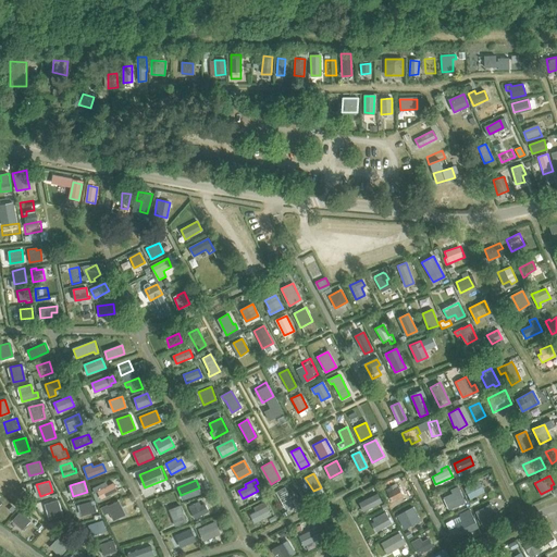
[(479,482),(465,489),(470,498),(483,492),(479,482)]
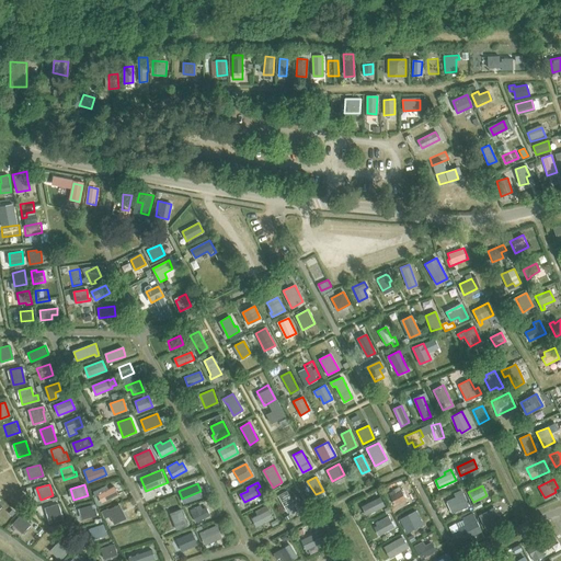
[(114,487),(98,494),(100,497),(96,499),(99,504),(102,503),(118,494),(114,487)]
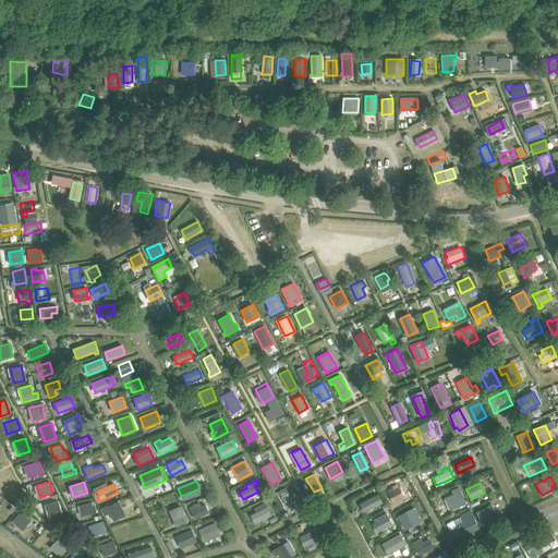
[(386,489),(393,502),(404,497),(399,488),(393,490),(392,487),(386,489)]
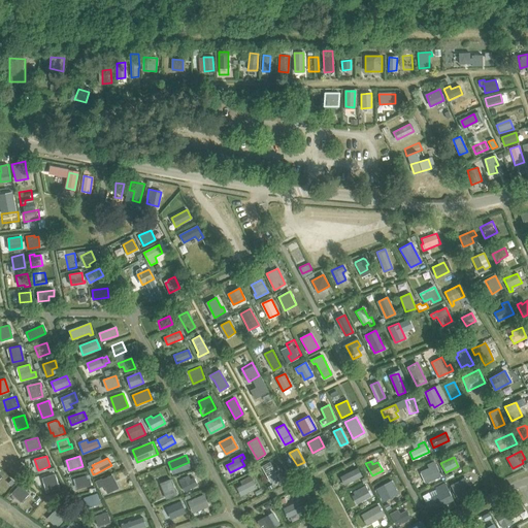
[(427,464),(429,468),(421,471),(426,483),(440,475),(434,461),(427,464)]
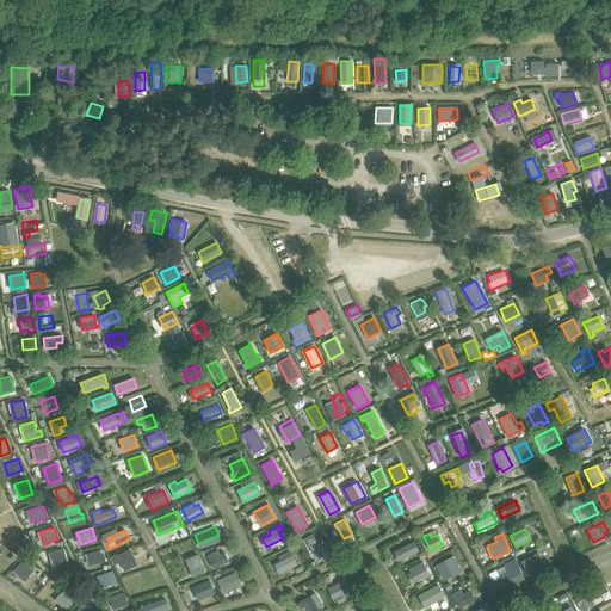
[(322,553),(313,535),(303,539),(314,557),(322,553)]
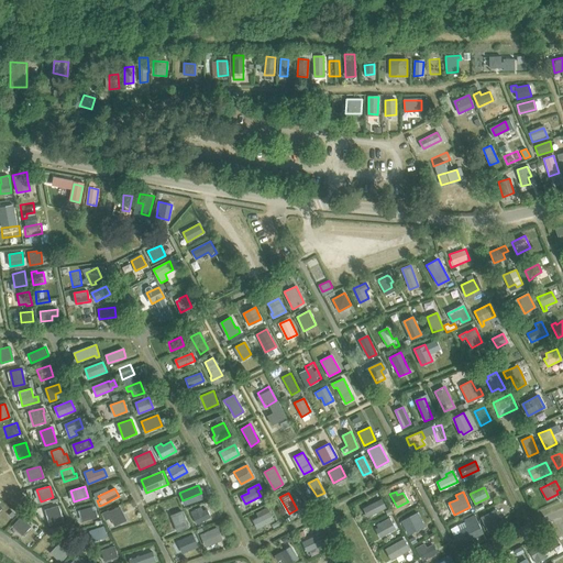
[(178,501),(177,497),(175,497),(173,494),(157,499),(161,508),(178,501)]
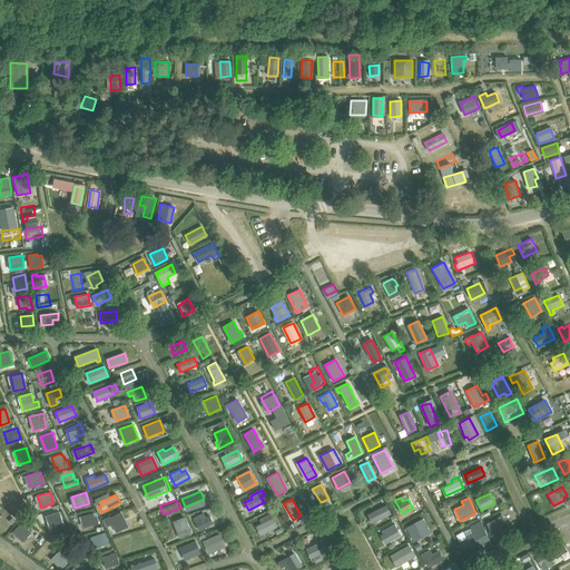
[(390,514),(385,505),(367,514),(372,523),(390,514)]
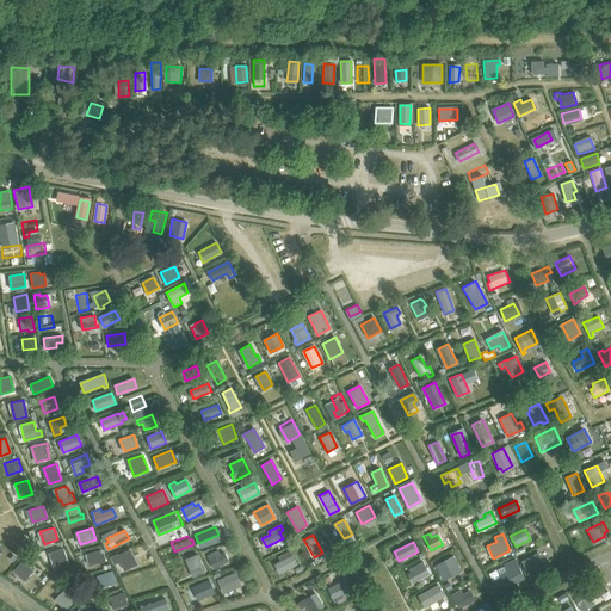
[(59,563),(60,568),(68,566),(63,549),(49,553),(53,565),(59,563)]
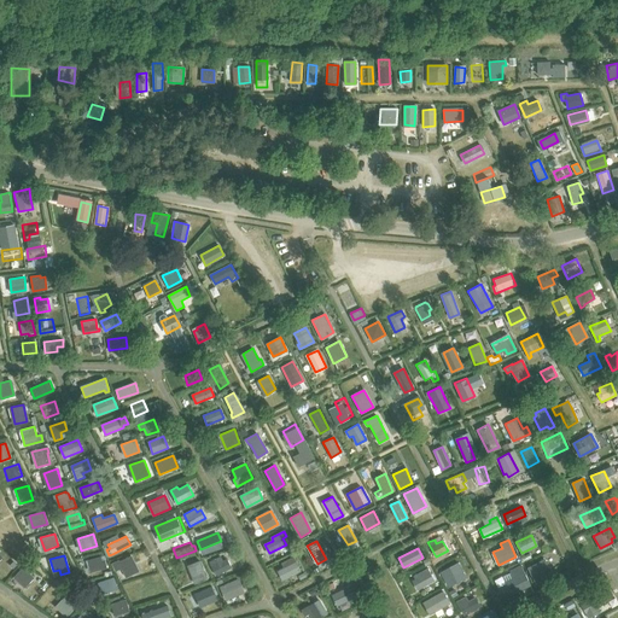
[(122,569),(126,577),(138,571),(130,555),(120,561),(118,560),(114,563),(117,570),(122,569)]
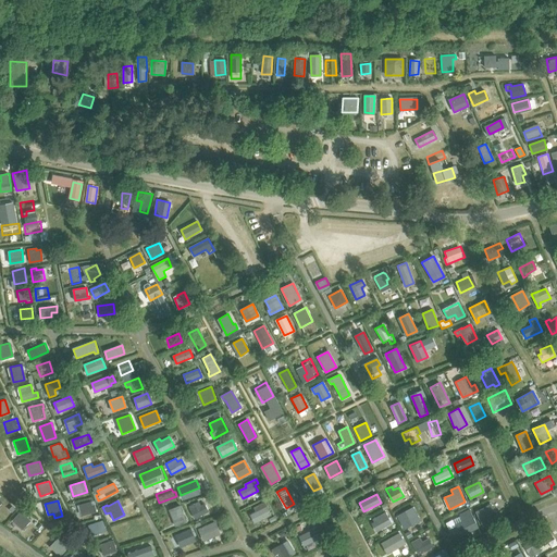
[(81,516),(86,515),(96,511),(95,505),(93,506),(91,502),(77,505),(81,516)]
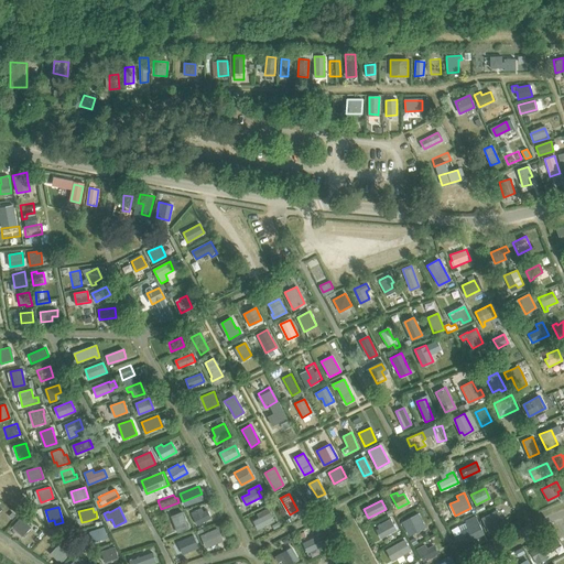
[(191,512),(197,525),(212,518),(207,510),(203,511),(201,508),(191,512)]
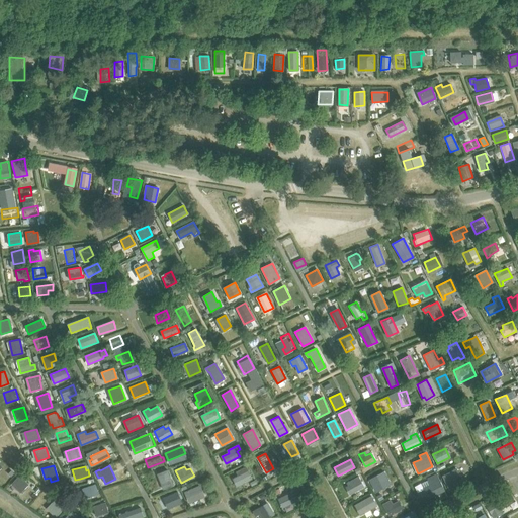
[(233,479),(237,486),(252,479),(246,466),(236,471),(238,476),(233,479)]
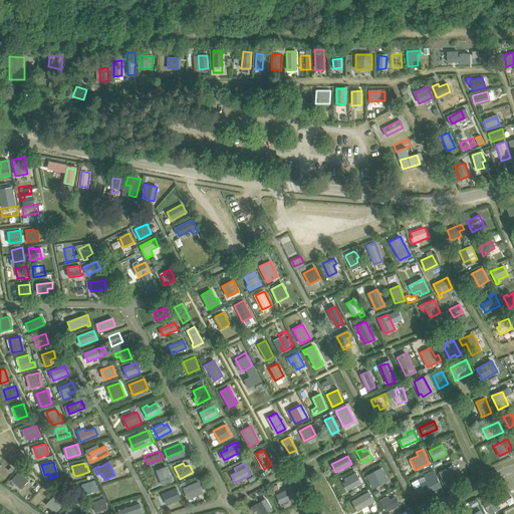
[(454,482),(453,478),(459,475),(453,464),(439,472),(446,486),(454,482)]
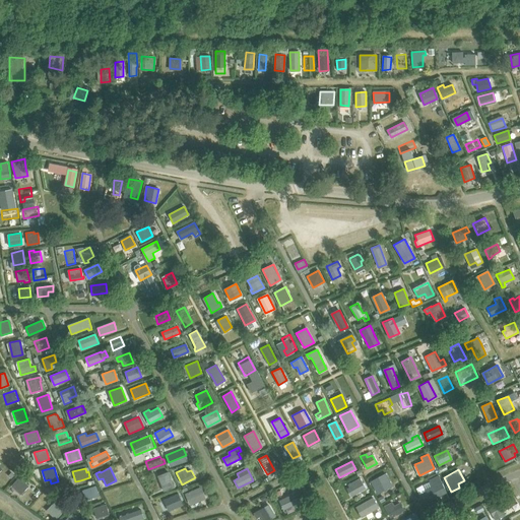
[(158,475),(165,491),(175,486),(169,471),(158,475)]
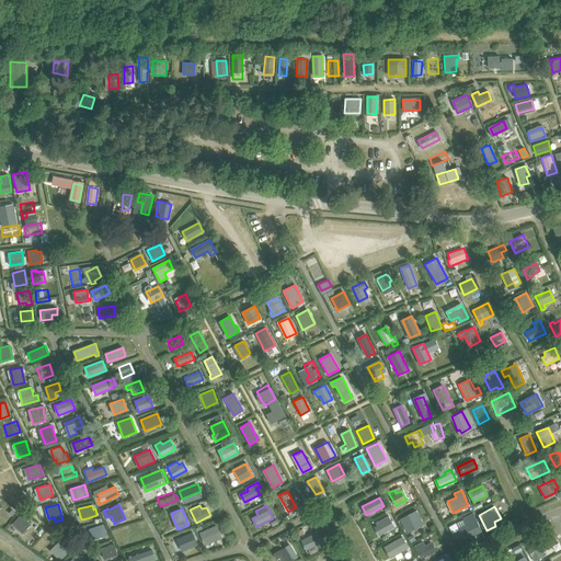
[(400,519),(408,533),(424,524),(416,510),(400,519)]
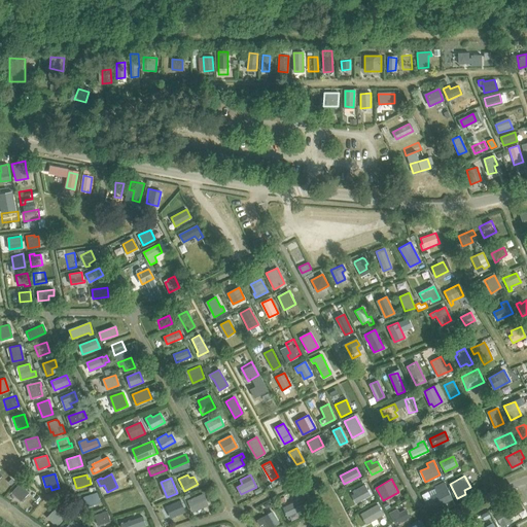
[(451,498),(444,483),(436,487),(440,493),(431,497),(435,506),(451,498)]
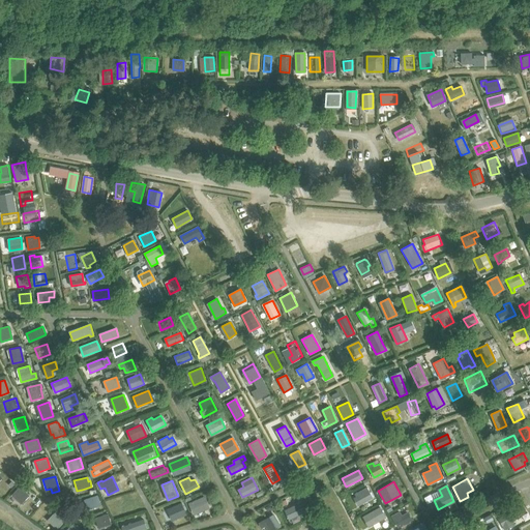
[(20,505),(29,496),(20,487),(10,496),(20,505)]
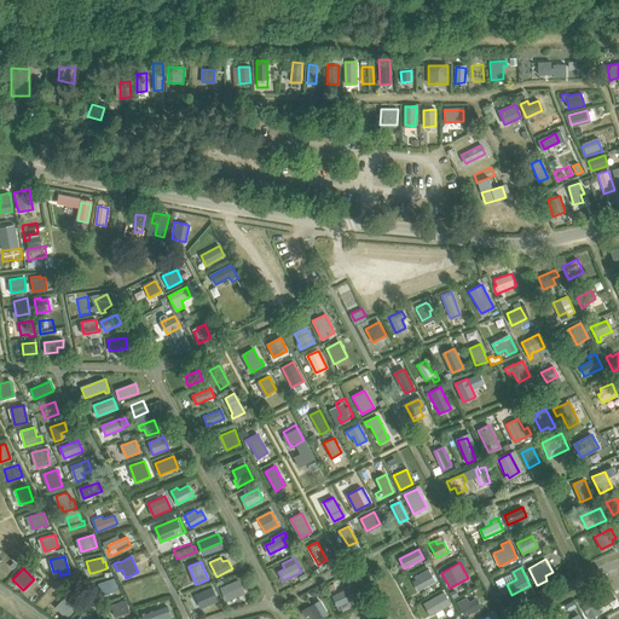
[(435,582),(429,570),(415,577),(416,579),(414,582),(417,590),(421,589),(435,582)]
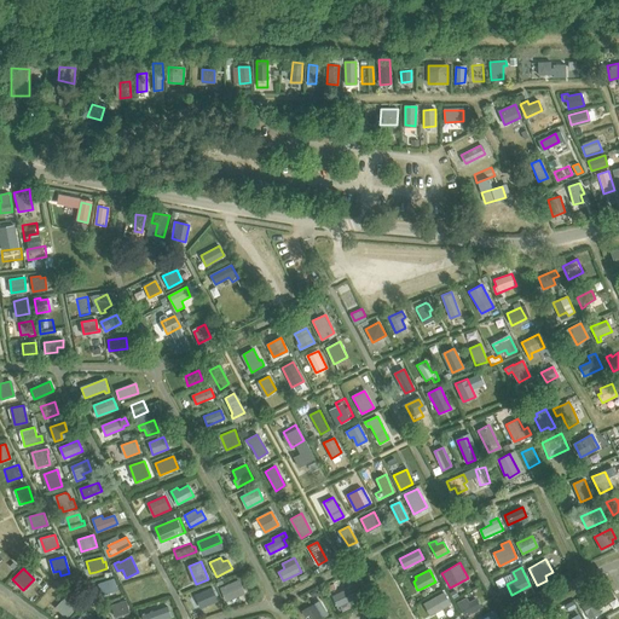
[(103,595),(117,590),(114,578),(99,583),(103,595)]
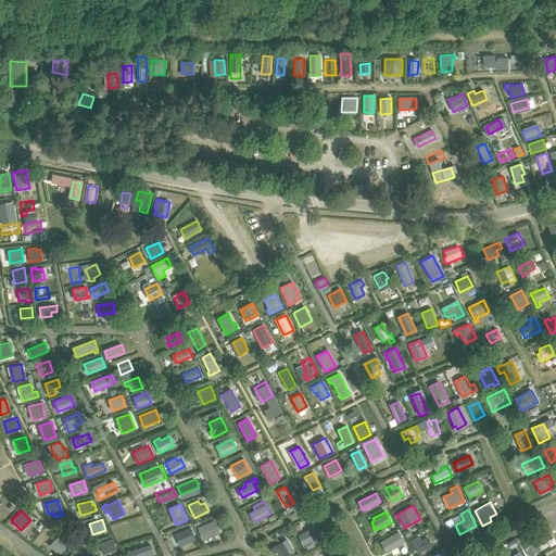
[(126,541),(141,533),(136,520),(119,528),(126,541)]
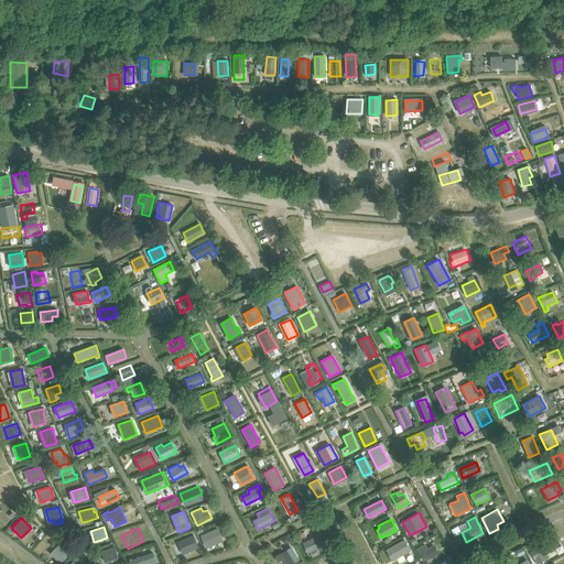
[(216,529),(202,535),(206,546),(221,541),(216,529)]
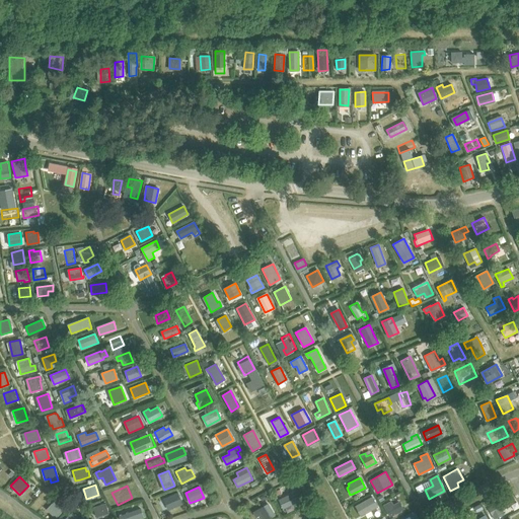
[(300,500),(297,492),(280,500),(284,507),(300,500)]
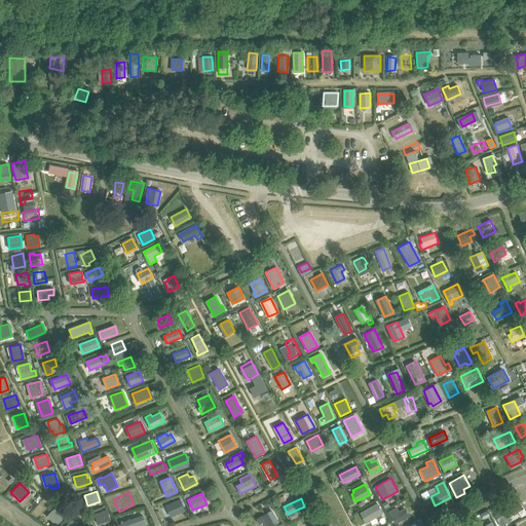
[(172,517),(185,511),(180,499),(166,505),(172,517)]
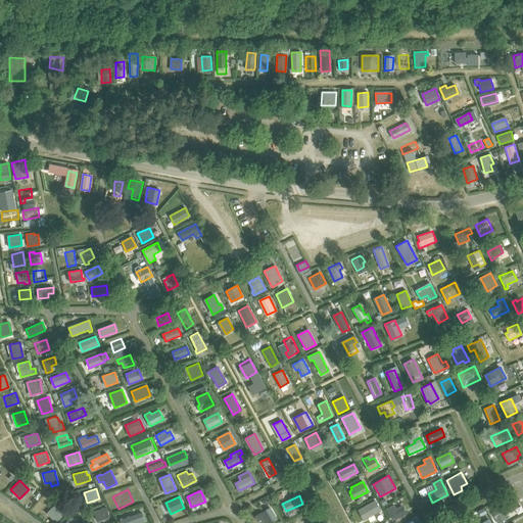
[(375,501),(358,510),(364,520),(380,511),(375,501)]
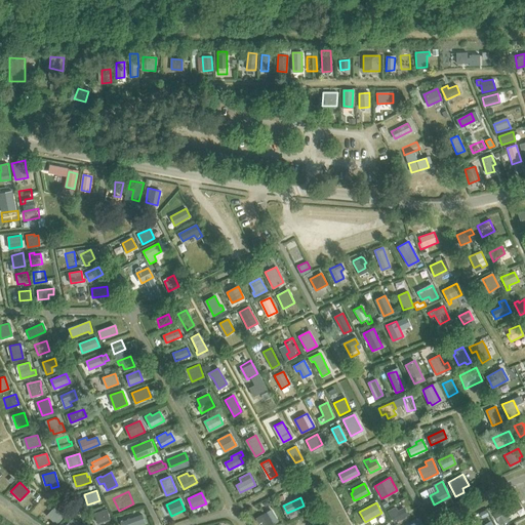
[(62,510),(61,511),(55,506),(48,514),(57,523),(66,515),(65,514),(65,513),(62,510)]
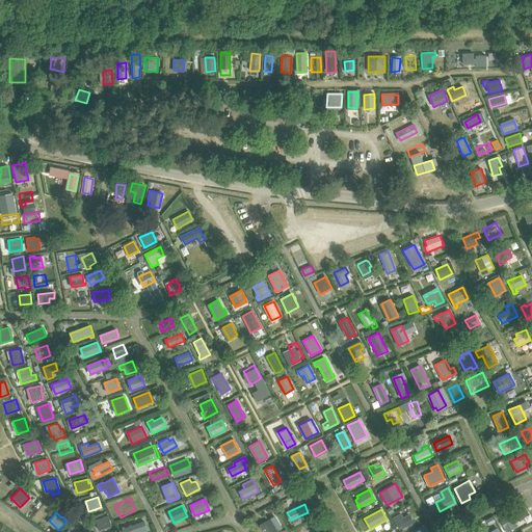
[(500,521),(506,531),(507,531),(515,527),(513,523),(516,522),(512,513),(500,521)]
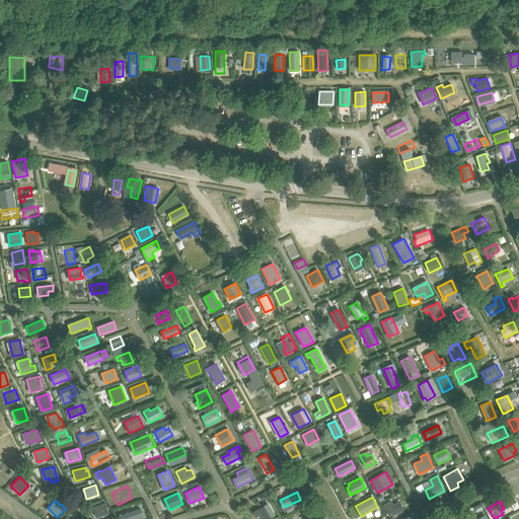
[(393,505),(391,502),(384,505),(390,516),(402,509),(399,502),(393,505)]
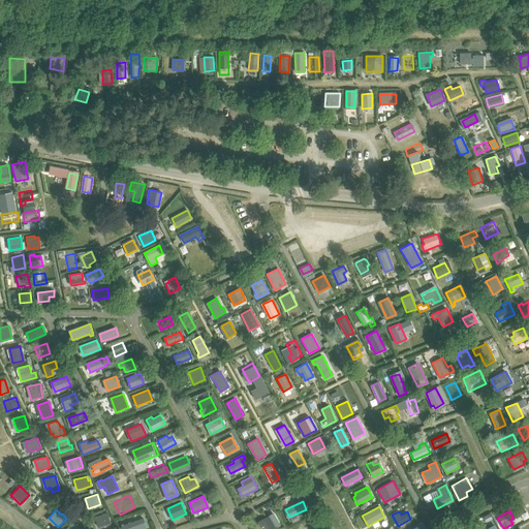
[(97,527),(111,523),(107,512),(95,517),(97,527)]
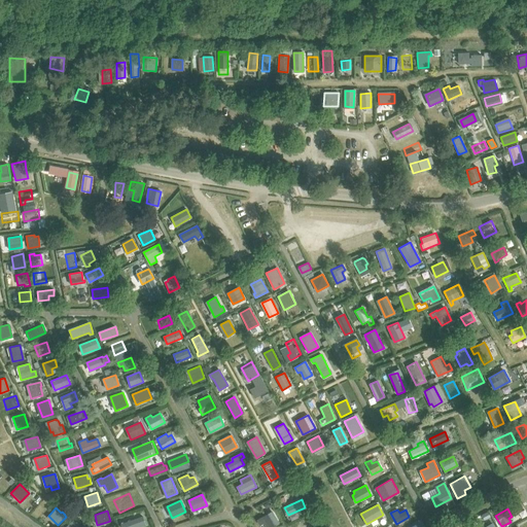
[(273,526),(279,524),(272,512),(257,520),(259,524),(264,523),(266,526),(273,526)]
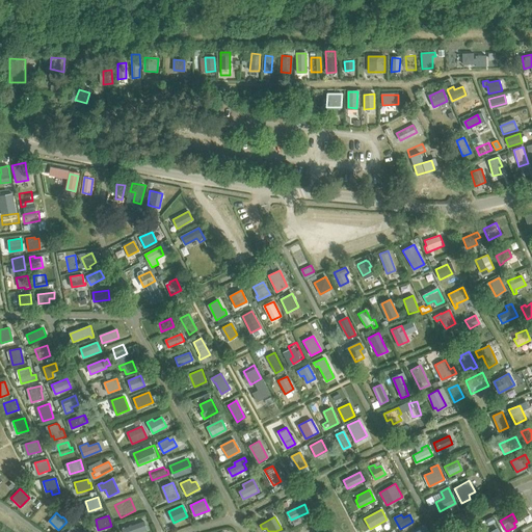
[(491,516),(486,520),(489,525),(495,522),(491,516)]
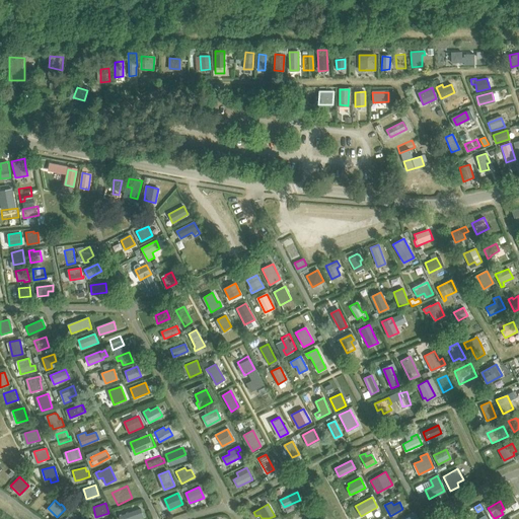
[(121,518),(135,518),(143,516),(140,509),(120,515),(121,518)]
